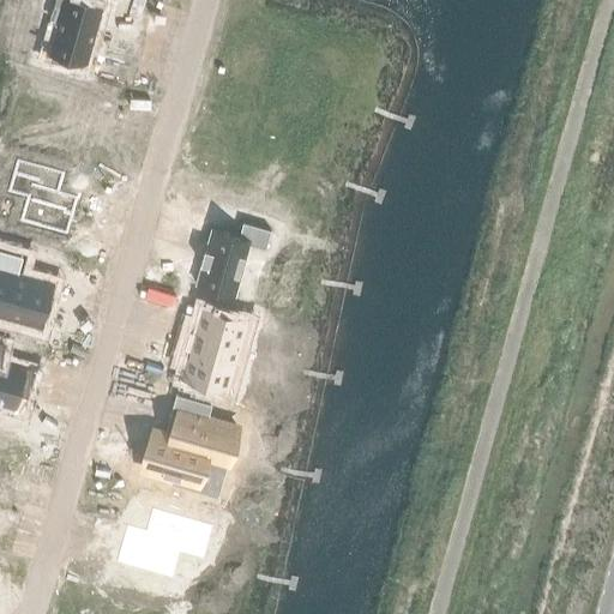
[(80,0),(64,0),(49,54),(85,64),(101,6),(80,0)]
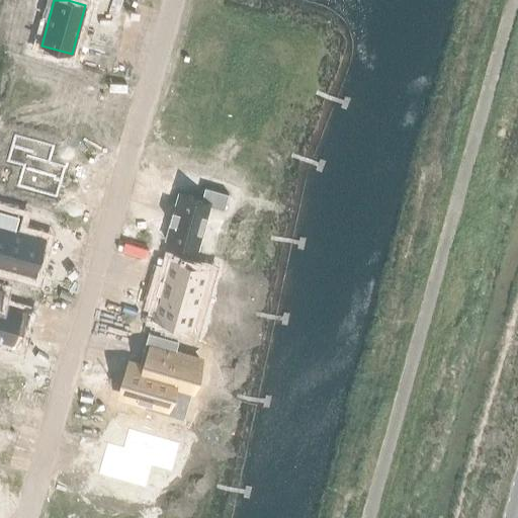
[(55,70),(39,123),(72,133),(87,79),(55,70)]
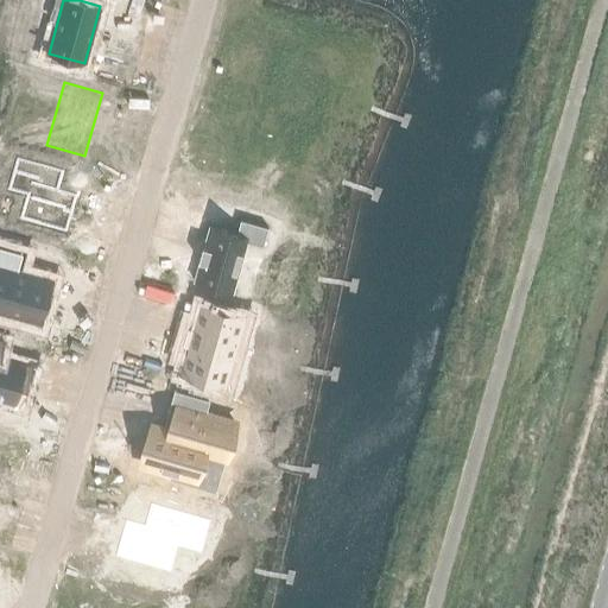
[(11,162),(4,189),(19,194),(13,217),(29,222),(27,226),(45,230),(46,227),(65,233),(75,196),(57,191),(44,188),(49,172),(11,162)]
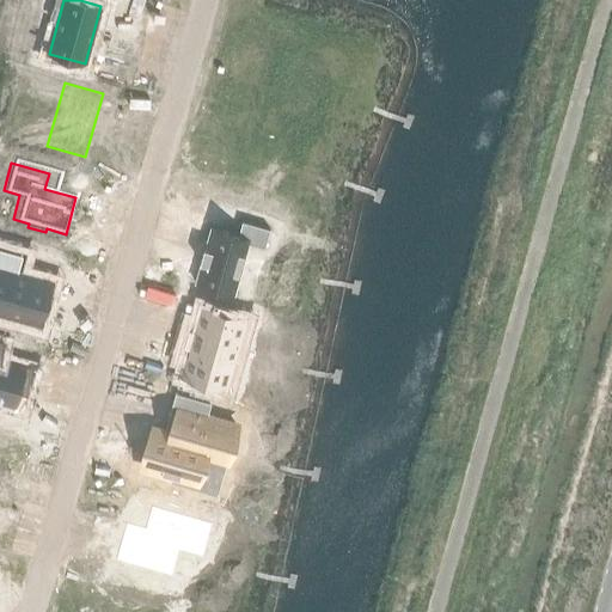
[(202,264),(197,285),(231,294),(245,243),(264,249),(269,230),(242,222),(238,236),(213,228),(207,250),(203,249),(199,263),(202,264)]
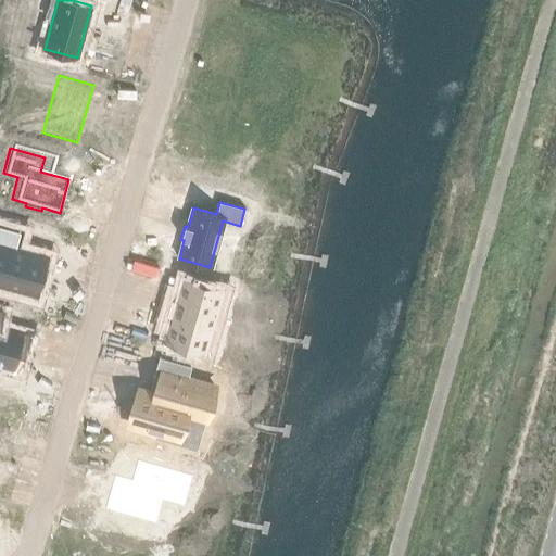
[(0,285),(36,295),(47,257),(15,249),(20,234),(0,227),(0,285)]
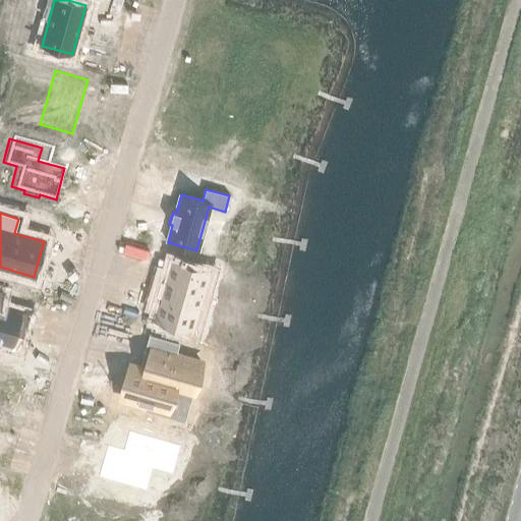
[(161,299),(155,321),(192,331),(209,273),(171,262),(166,283),(162,282),(157,298),(161,299)]
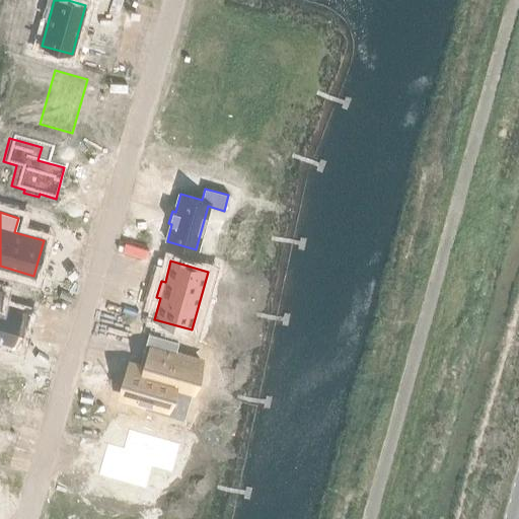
[(0,340),(14,344),(23,313),(0,307),(0,294),(0,293),(0,292),(0,340)]
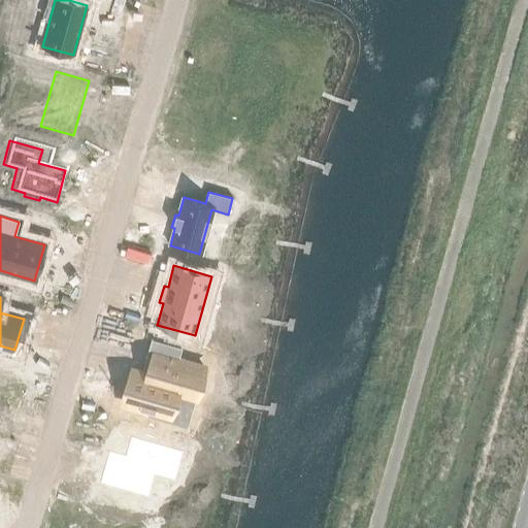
[(131,371),(122,403),(147,410),(146,417),(147,417),(149,415),(168,421),(186,426),(186,427),(187,428),(195,398),(196,398),(204,368),(177,361),(180,349),(157,341),(147,375),(131,371)]
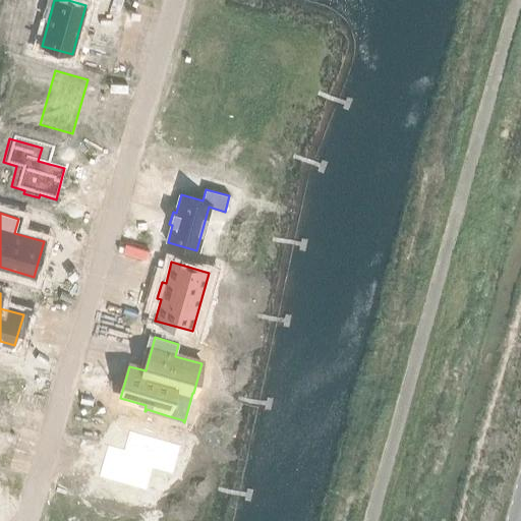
[(131,420),(128,431),(149,438),(152,426),(131,420)]
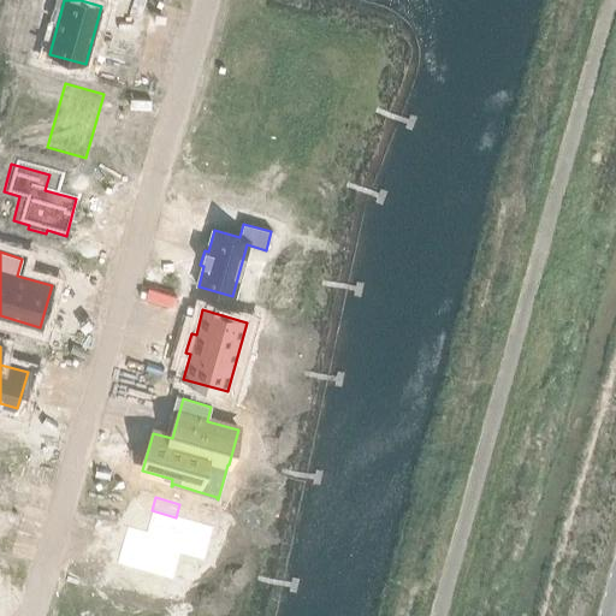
[(126,527),(116,564),(172,581),(179,555),(203,562),(213,527),(152,510),(146,532),(126,527)]
